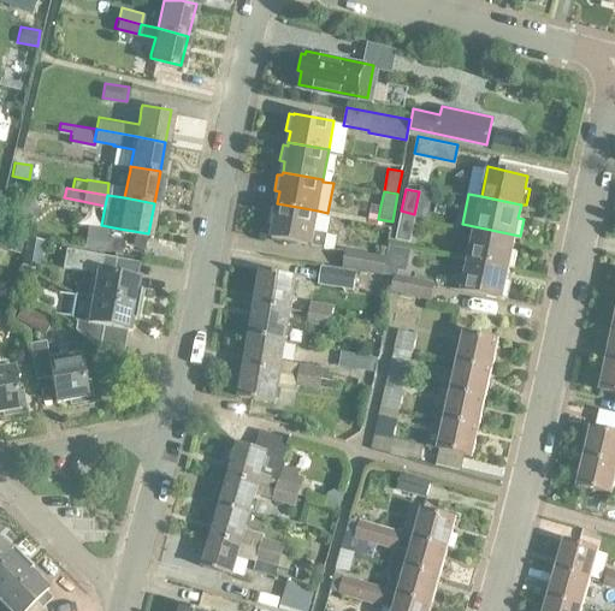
[(318,211),(277,203),(276,207),(271,206),(268,223),(273,224),(271,236),(324,245),(326,231),(314,229),(318,211)]
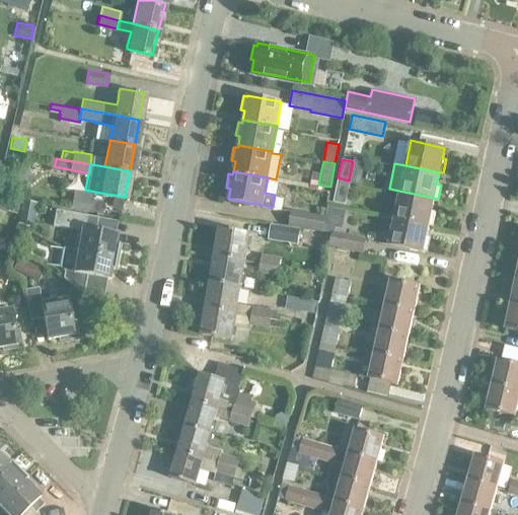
[(349,180),(338,177),(333,201),(345,204),(349,180)]
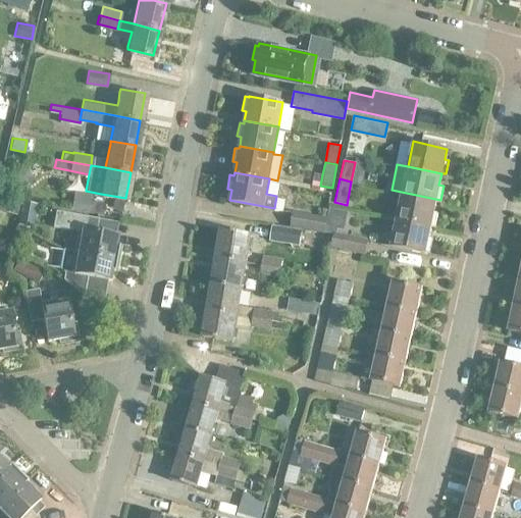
[(103,203),(92,200),(92,197),(93,192),(86,191),(73,189),(72,193),(70,206),(90,209),(102,211),(103,203)]
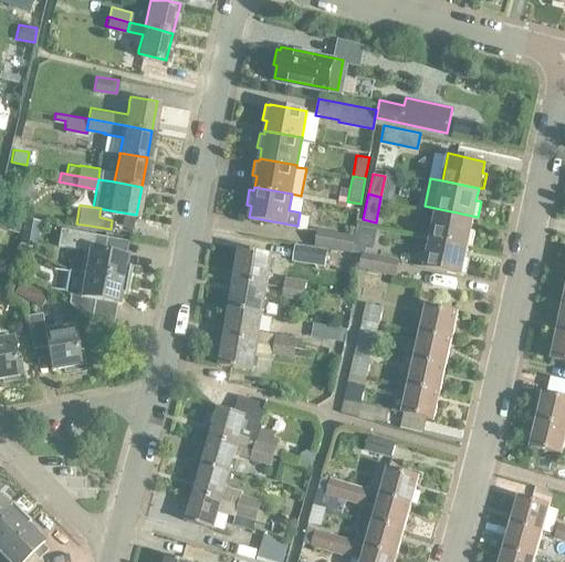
[(472,216),(425,206),(419,233),(430,236),(467,243),(472,245),(474,229),(470,228),(472,216)]
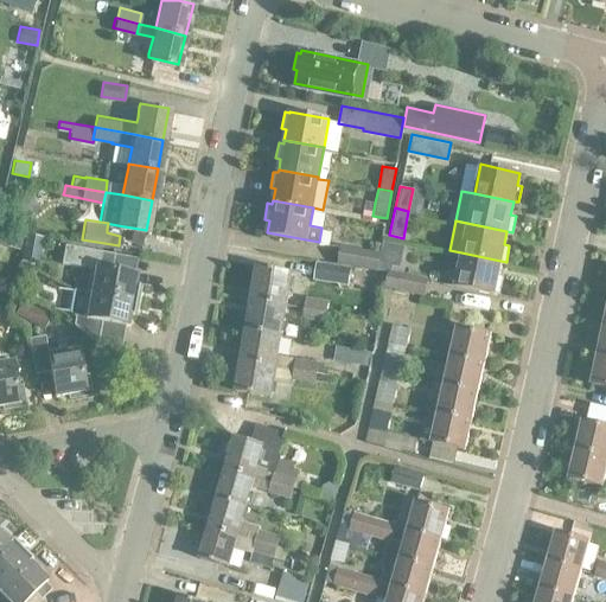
[(40,235),(25,232),(19,257),(37,261),(40,235)]
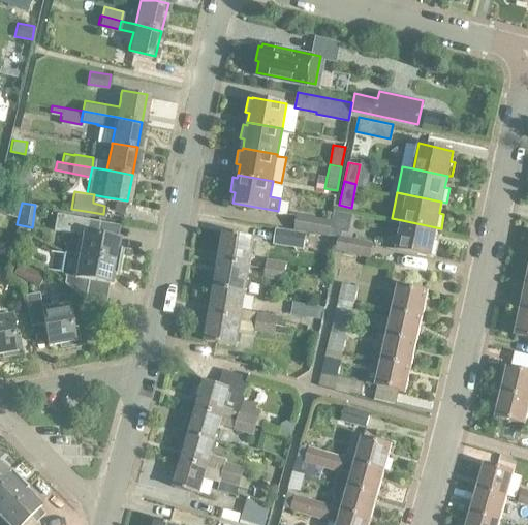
[(118,237),(116,236),(96,233),(98,219),(56,211),(53,226),(78,232),(73,252),(118,259),(120,247),(117,246),(118,237)]
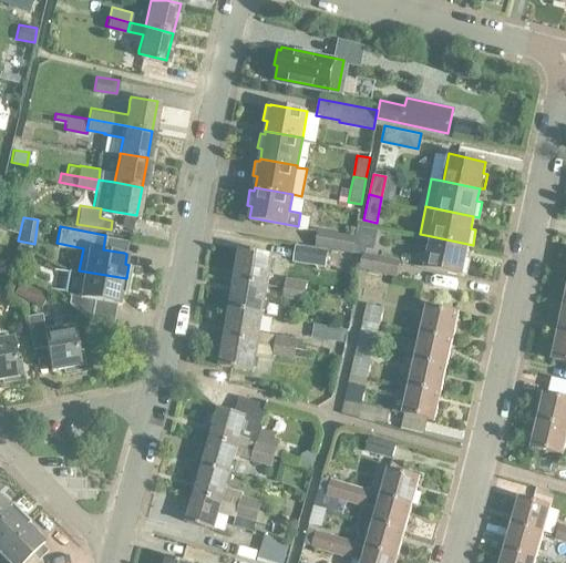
[(318,229),(316,244),(353,251),(356,236),(318,229)]
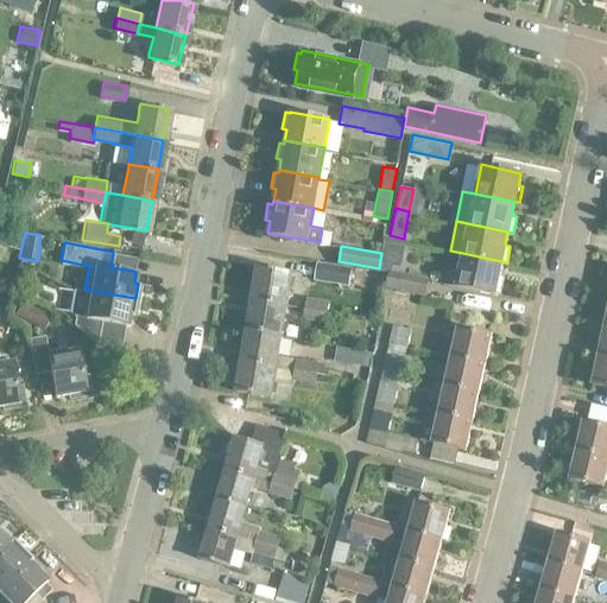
[(501,261),(462,253),(455,285),(494,293),(495,291),(500,292),(504,277),(499,275),(501,261)]
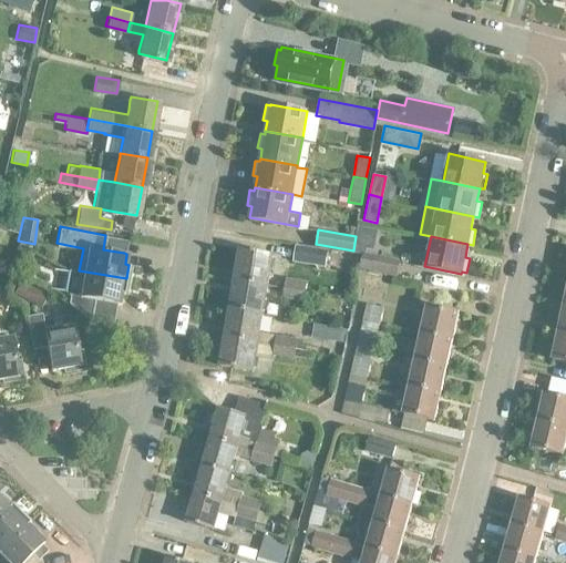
[(326,249),(295,244),(292,258),(323,263),(326,249)]
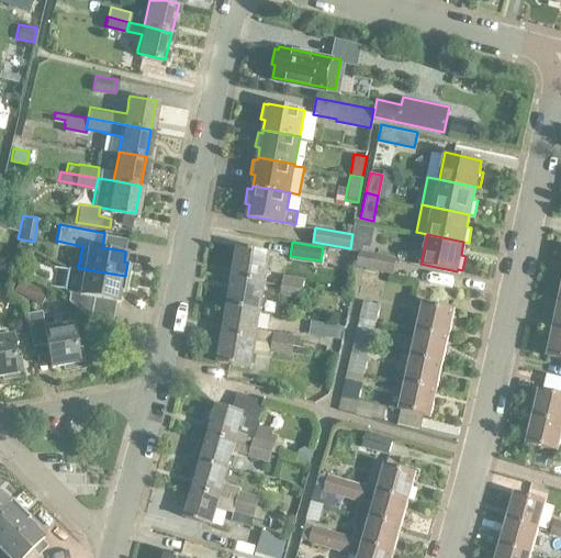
[(237,247),(232,276),(266,281),(270,253),(237,247)]
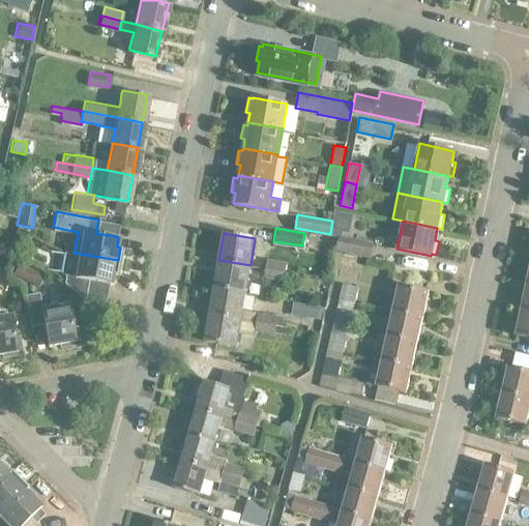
[(340,235),(336,247),(371,256),(373,242),(340,235)]
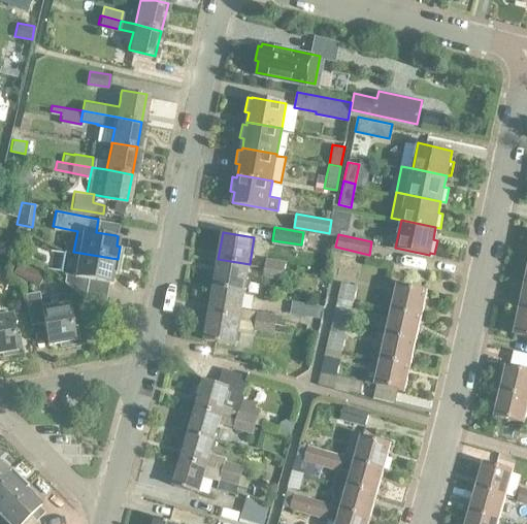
[(88,277),(106,281),(109,282),(111,271),(116,272),(118,259),(73,252),(69,273),(64,272),(63,281),(85,296),(86,290),(88,277)]
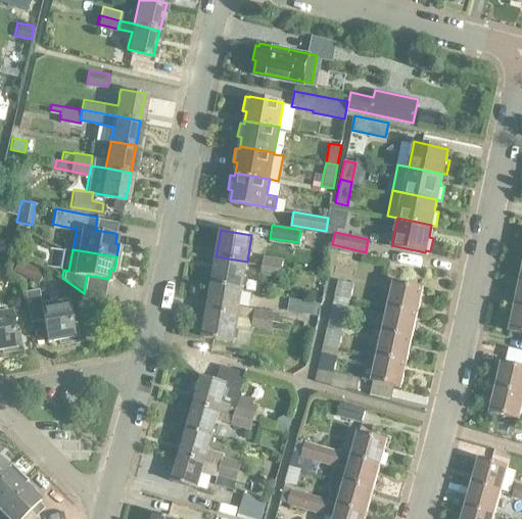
[(263,265),(281,268),(295,270),(296,261),(264,254),(263,265)]
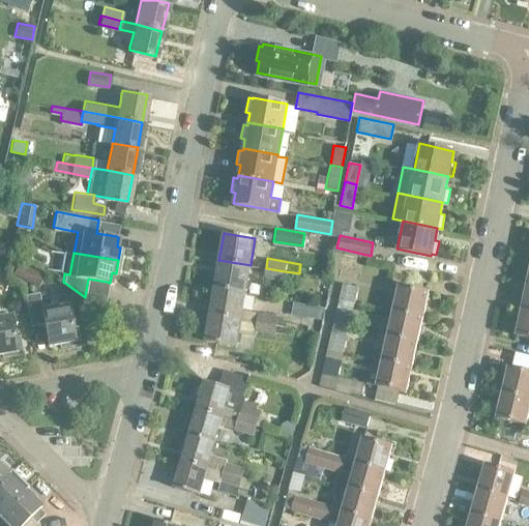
[(42,273),(19,260),(12,271),(37,284),(42,273)]
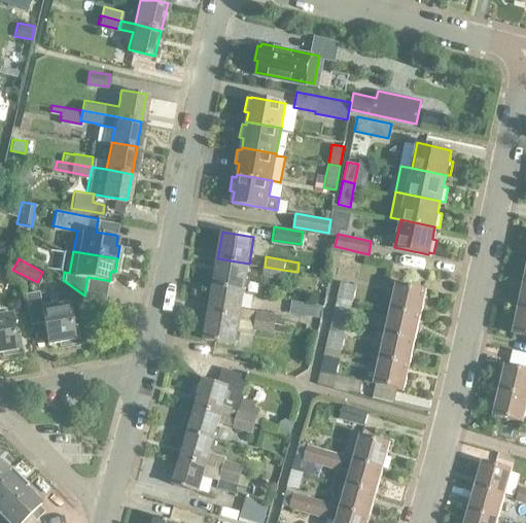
[(217,258),(213,284),(244,289),(249,264),(217,258)]
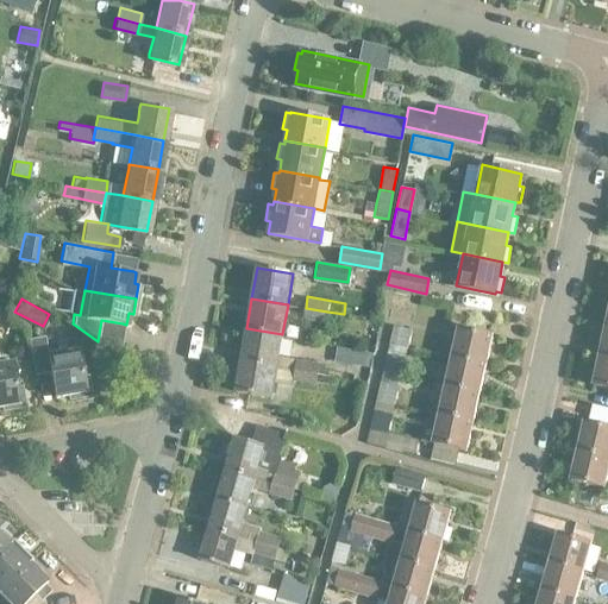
[(327,312),(306,308),(304,319),(326,322),(327,312)]
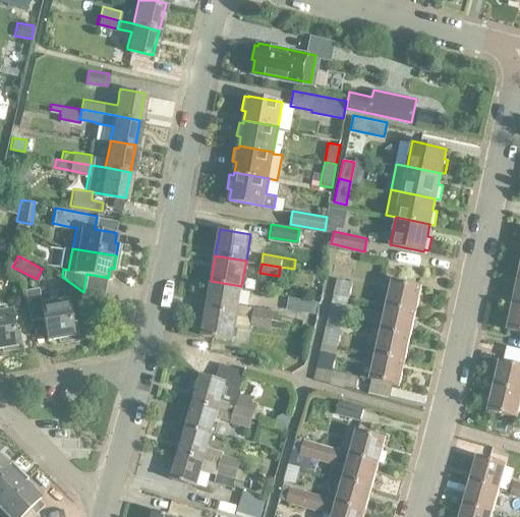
[(337,277),(333,292),(349,296),(352,280),(337,277)]
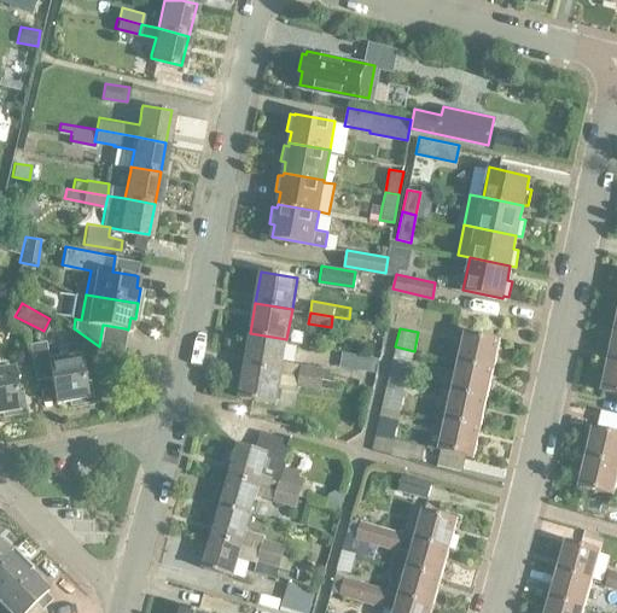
[(465,332),(458,361),(493,368),(499,339),(465,332)]
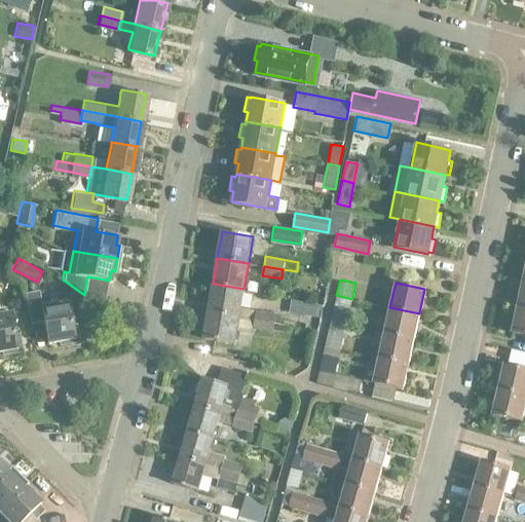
[(213,284),(208,312),(274,324),(292,326),(295,309),(275,306),(274,312),(240,307),(244,289),(213,284)]
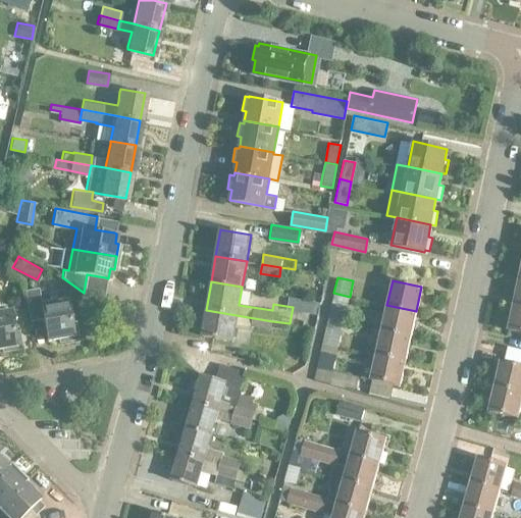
[(38,288),(23,290),(29,320),(43,318),(46,340),(58,338),(58,342),(77,339),(74,321),(71,321),(67,300),(62,301),(61,296),(40,300),(38,288)]
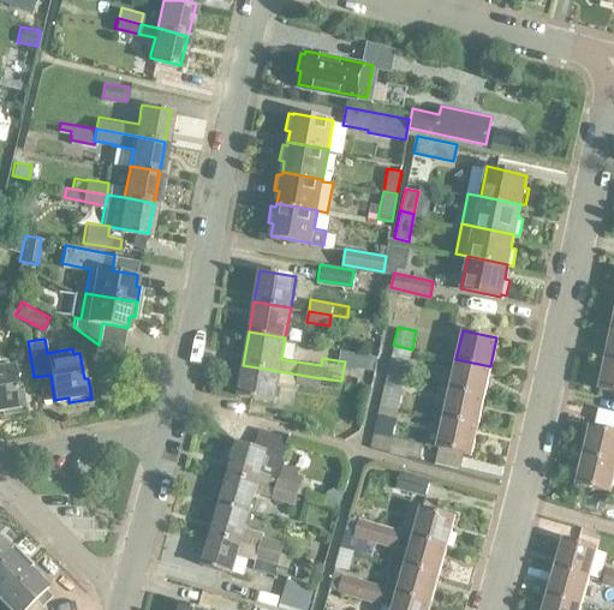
[(406,377),(410,360),(391,356),(387,374),(406,377)]
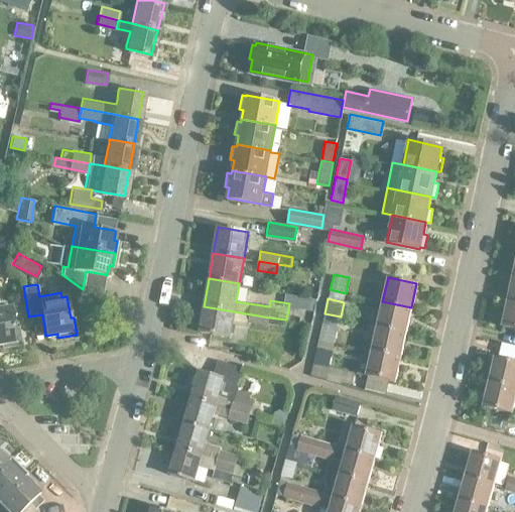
[(10,304),(6,305),(5,301),(0,301),(0,343),(1,343),(2,346),(20,343),(17,326),(14,327),(10,304)]
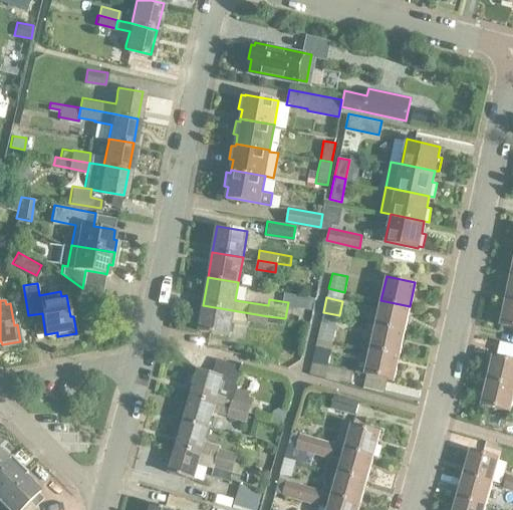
[(380,300),(375,324),(404,330),(410,306),(380,300)]
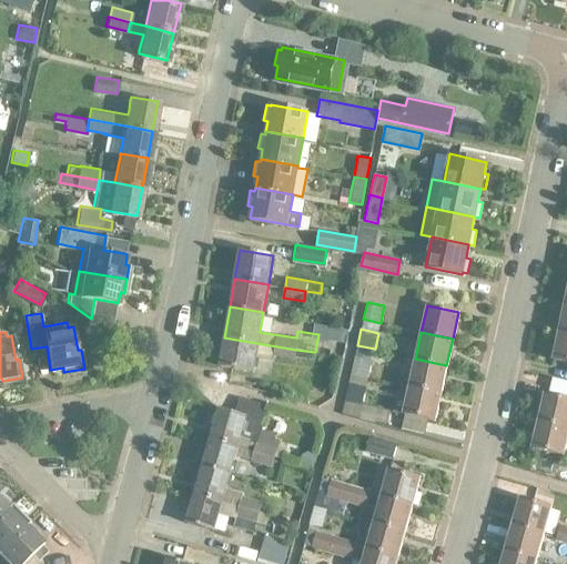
[(566,333),(558,332),(553,358),(566,361),(566,333)]
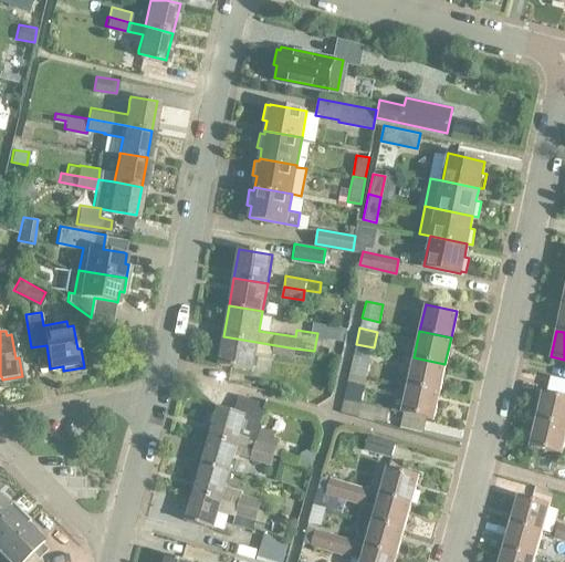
[(295,349),(223,336),(219,364),(252,370),(254,357),(272,361),(273,354),(294,357),(295,349)]
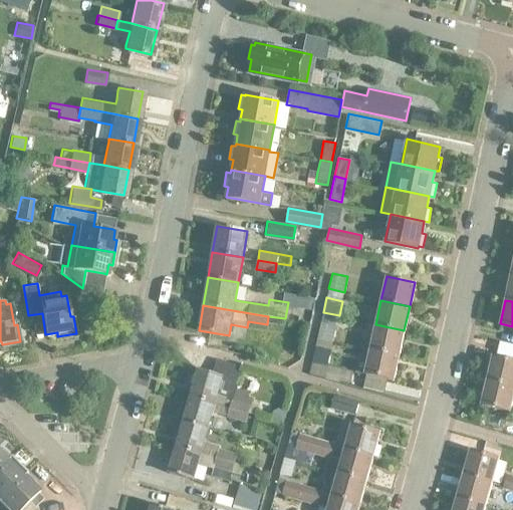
[(321,321),(318,336),(333,339),(337,325),(321,321)]
